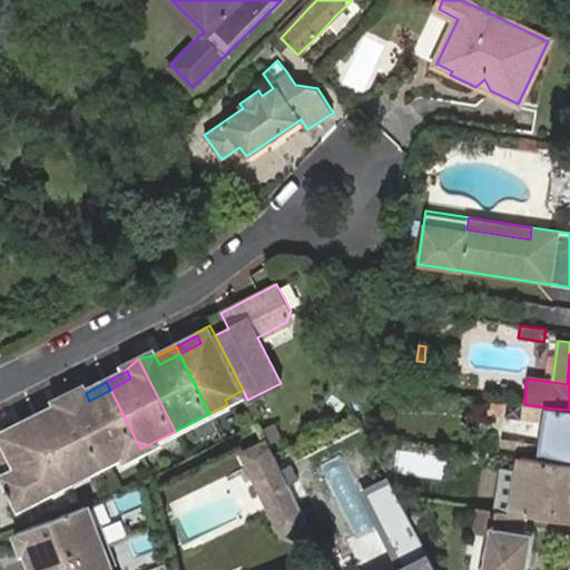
[(85,391),(69,394),(104,462),(123,453),(125,458),(140,449),(110,390),(89,401),(86,393),(85,391)]
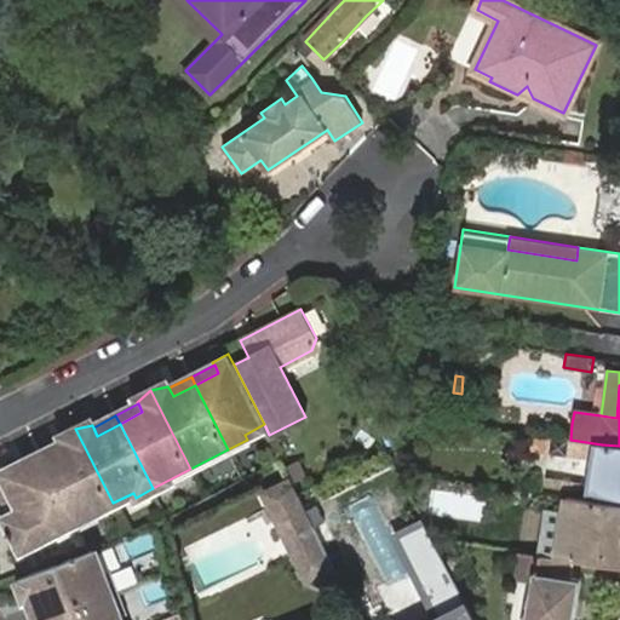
[(45,463),(78,528),(95,518),(92,512),(113,503),(75,429),(62,441),(62,443),(67,452),(45,463)]
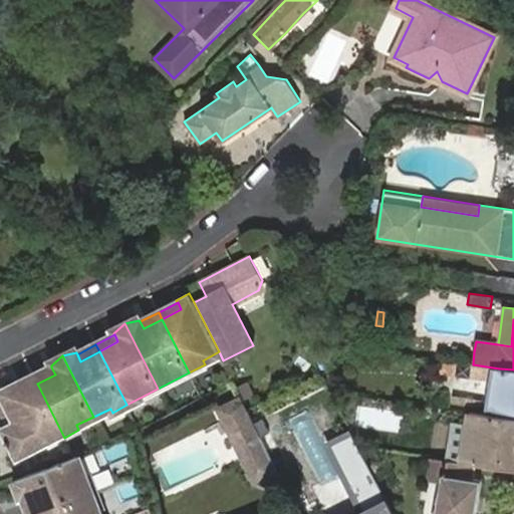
[(456,374),(458,362),(442,360),(440,373),(456,374)]
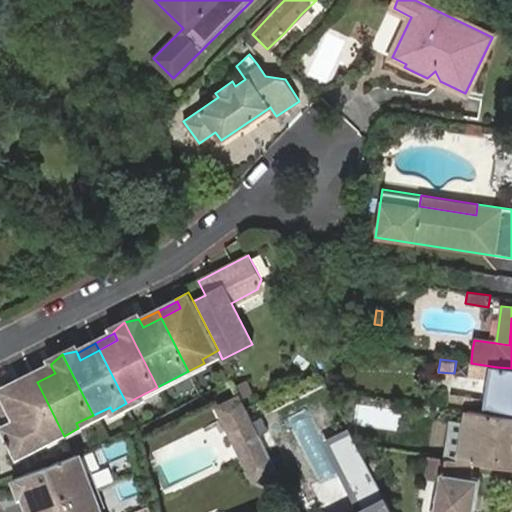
[(511,368),(497,367),(471,363),(456,361),(454,373),(488,378),(485,399),(451,393),(449,401),(511,410),(511,368)]
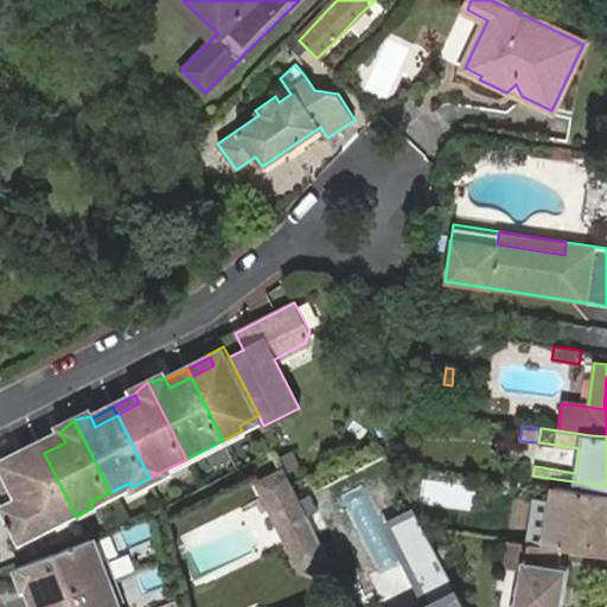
[(61,434),(39,445),(44,453),(65,442),(61,434)]
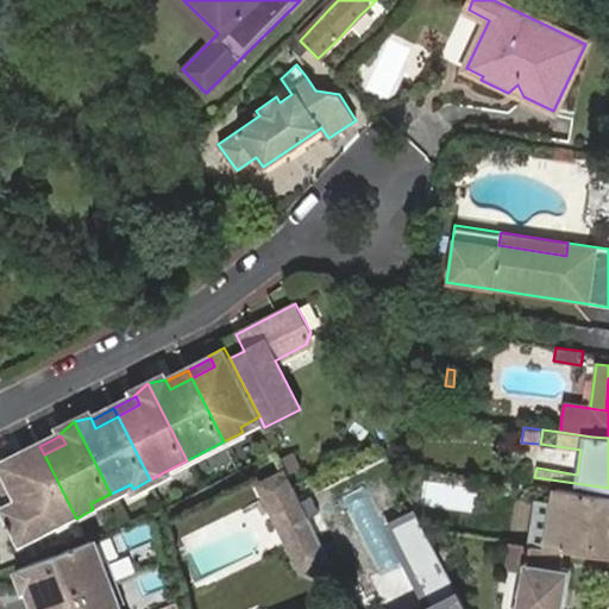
[(39,446),(17,458),(20,466),(44,454),(39,446)]
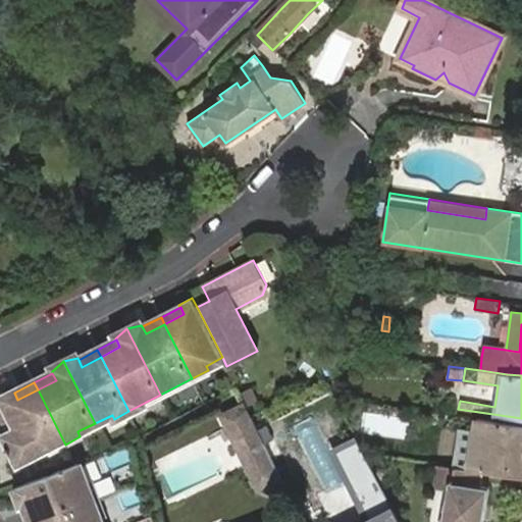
[(50,452),(65,445),(38,389),(17,400),(14,393),(13,390),(0,398),(0,399),(3,405),(15,429),(1,436),(16,464),(48,448),(50,452)]
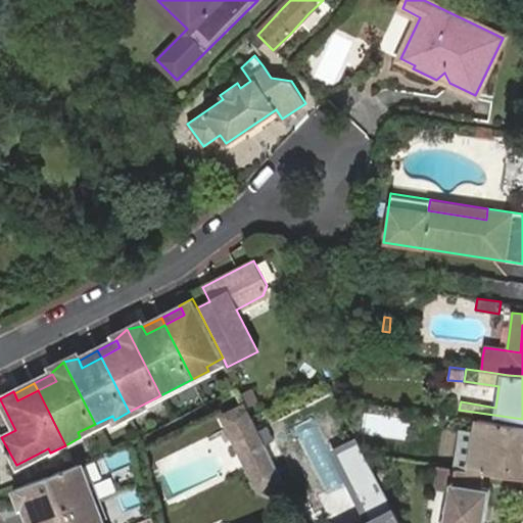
[(15,430),(3,406),(0,407),(0,434),(1,437),(15,430)]
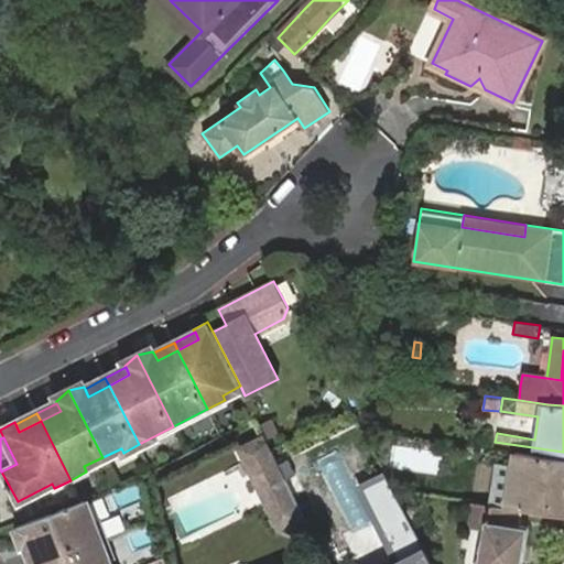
[(290,485),(285,478),(282,480),(262,437),(240,448),(264,498),(280,529),(302,518),(296,508),(300,507),(290,485)]
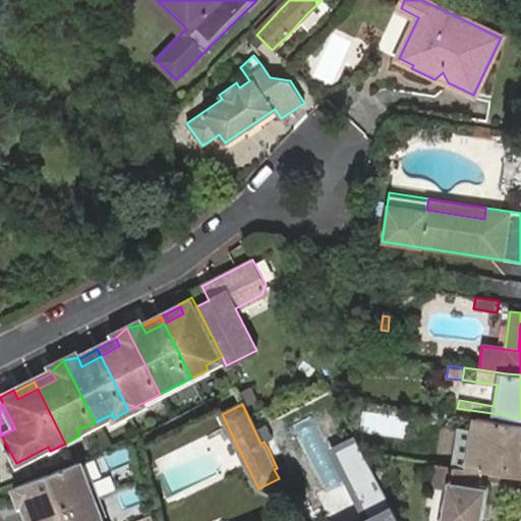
[(520,423),(476,417),(468,468),(482,470),(520,475),(520,423)]
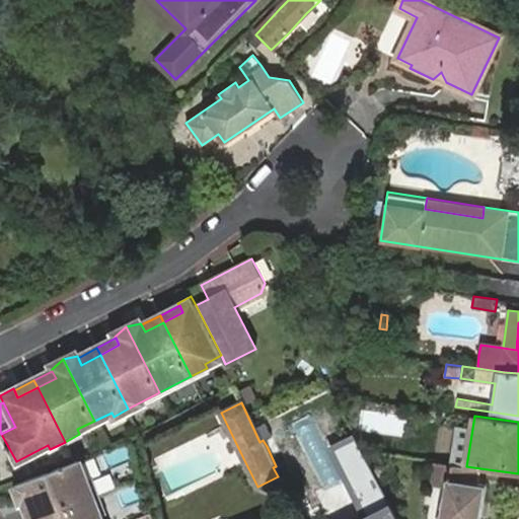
[(276,466),(280,475),(297,467),(283,438),(267,446),(276,466)]
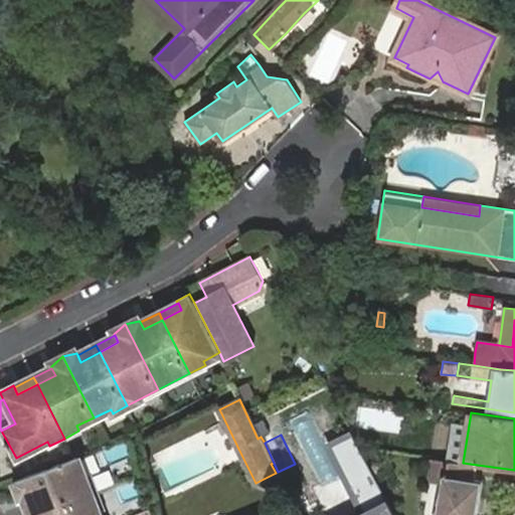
[(74,457),(14,481),(15,489),(20,497),(23,496),(29,493),(38,514),(92,494),(77,457),(74,457)]
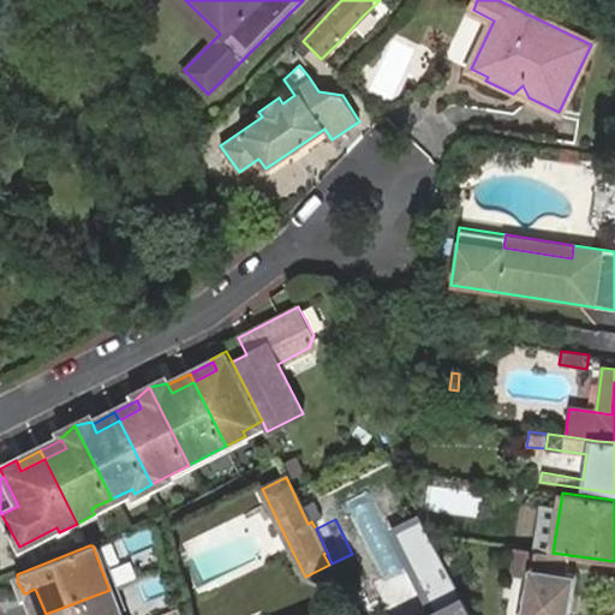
[(569,555),(553,553),(531,549),(514,547),(511,574),(526,578),(519,614),(568,614),(568,613),(572,595),(574,574),(566,573),(569,555)]
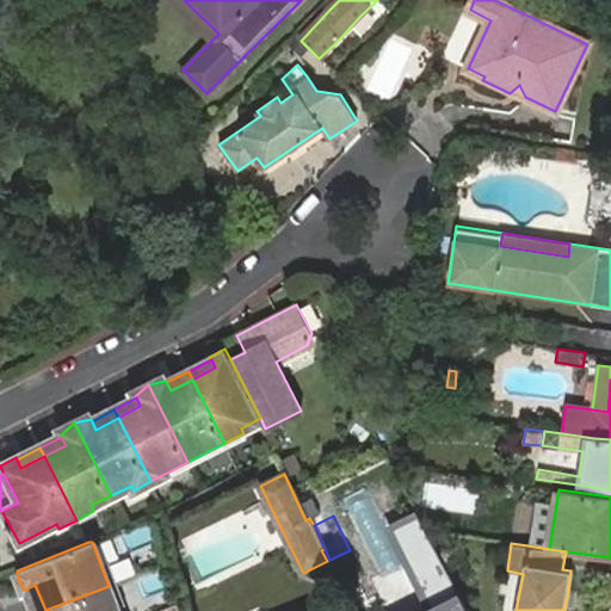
[(381,603),(378,604),(381,610),(444,610),(429,579),(408,590),(381,603)]
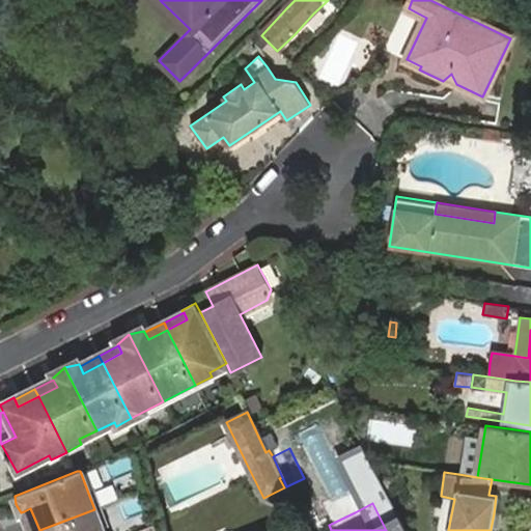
[(30,508),(24,511),(30,530),(36,530),(39,530),(30,508)]
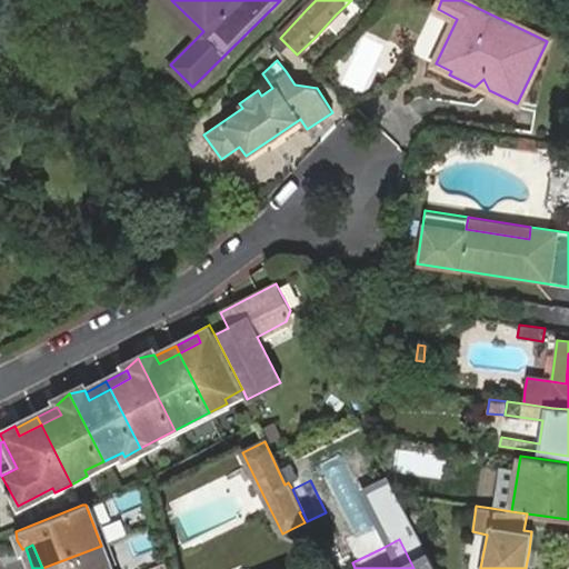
[(109,568),(101,546),(42,568),(41,568),(109,568)]
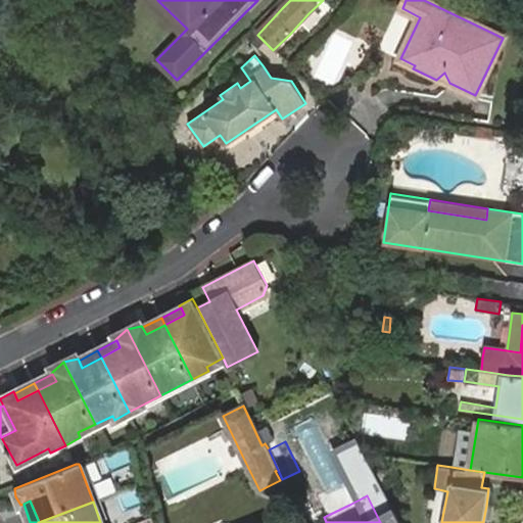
[(296,522),(303,522),(299,514),(294,517),(296,522)]
